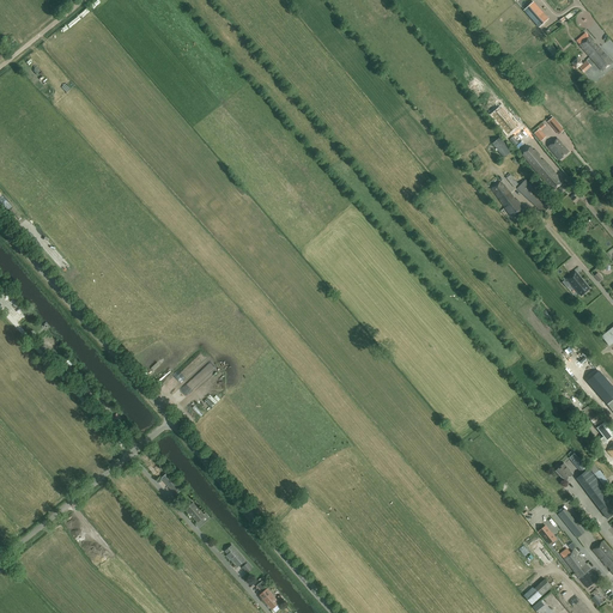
[(547,20),(532,4),(525,10),(539,26),(547,20)]
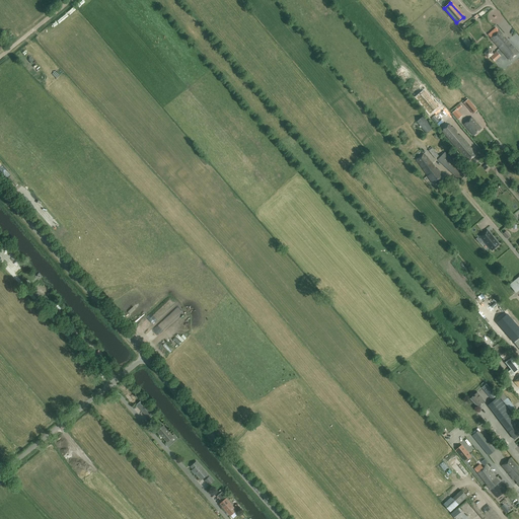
[(506,40),(505,40),(503,36),(503,35),(500,31),(499,31),(496,28),(489,34),(492,39),(491,39),(500,49),(508,42),(506,40)]
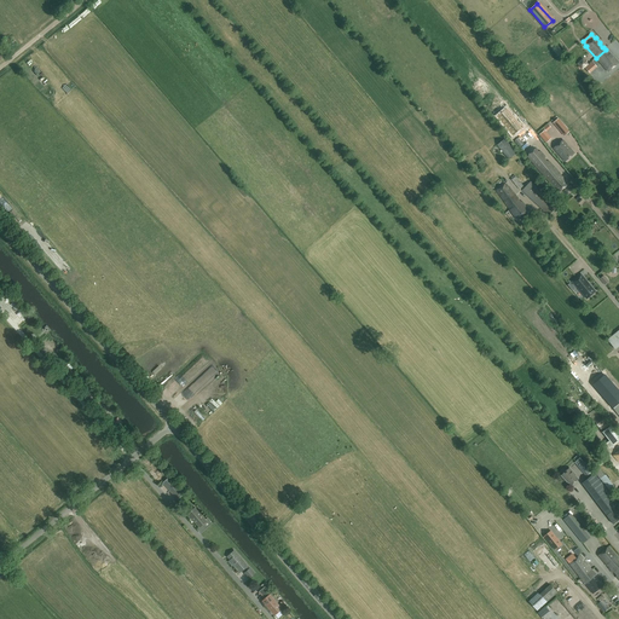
[(550,47),(559,56),(563,52),(555,42),(550,47)]
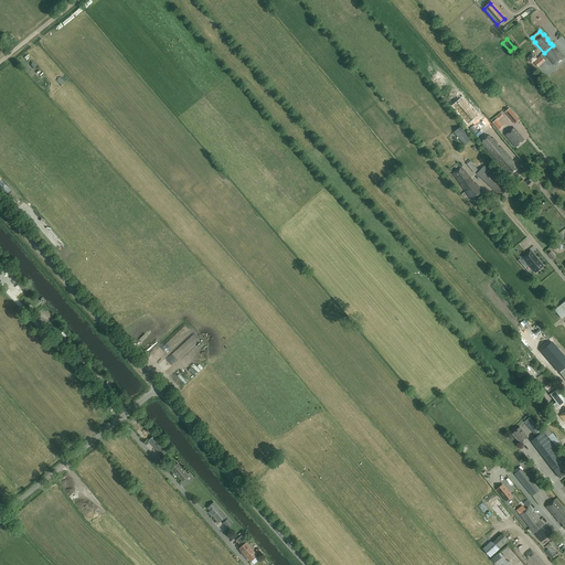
[(555,65),(564,57),(560,52),(553,45),(544,53),(555,65)]
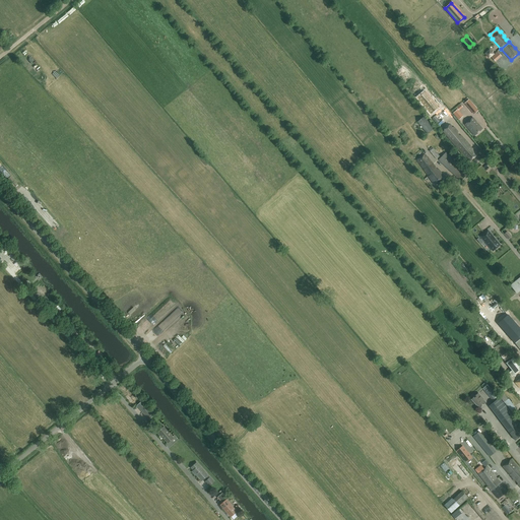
[(495,63),(502,57),(498,52),(491,58),(495,63)]
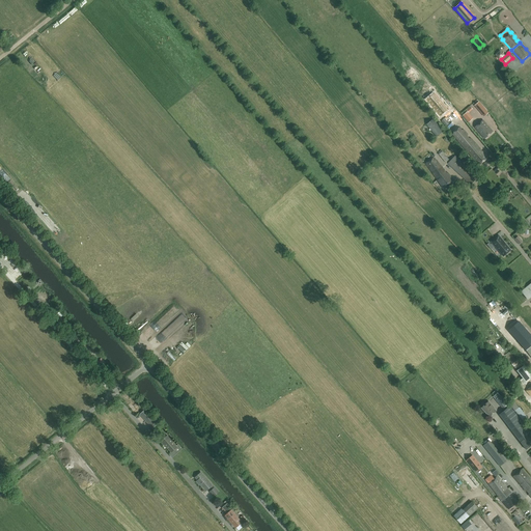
[(15,58),(22,65),(25,62),(19,54),(15,58)]
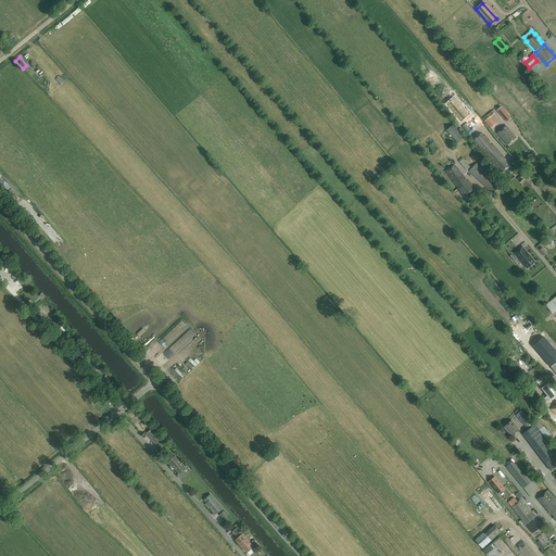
[(446,105),(460,123),(467,117),(464,114),(465,113),(453,100),(446,105)]
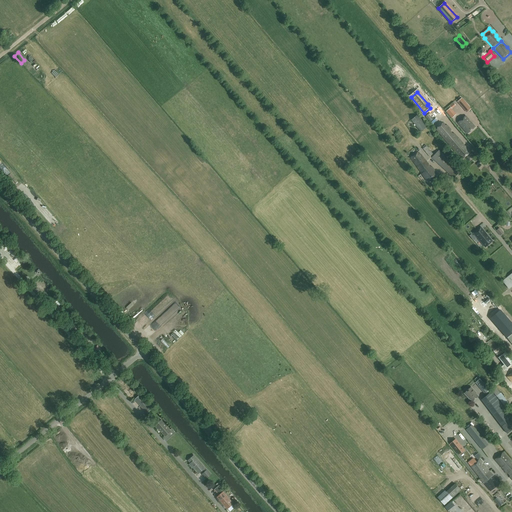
[(468,112),(471,109),(462,97),(458,101),(468,112)]
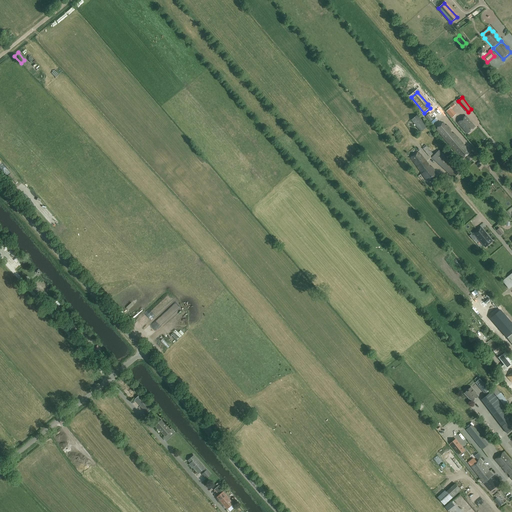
[(450,107),(446,111),(452,118),(456,114),(450,107)]
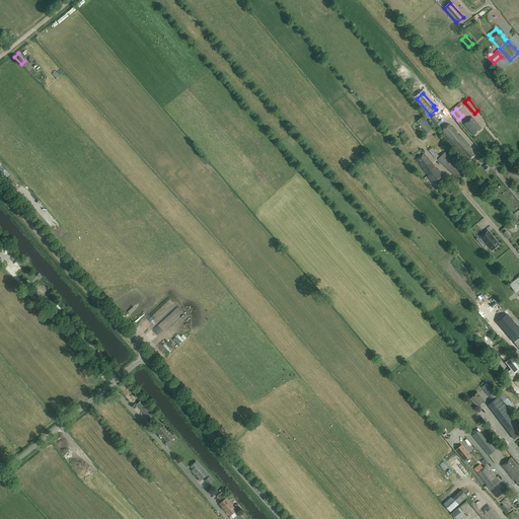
[(427,134),(433,129),(423,117),(417,122),(427,134)]
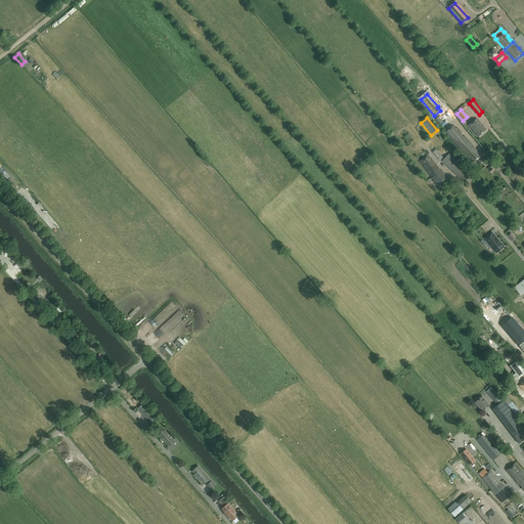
[(478,137),(486,130),(480,124),(481,123),(477,118),(470,124),(469,126),(478,137)]
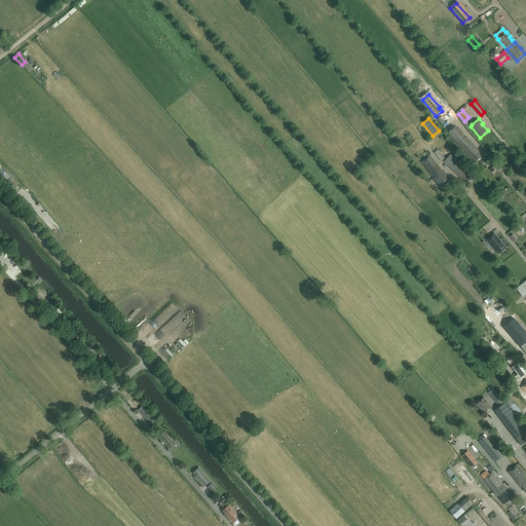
[(455,127),(452,124),(448,128),(450,132),(448,133),(475,163),(484,156),(479,150),(478,150),(476,147),(473,144),(466,137),(464,138),(462,135),(463,134),(459,128),(458,129),(456,127),(455,127)]
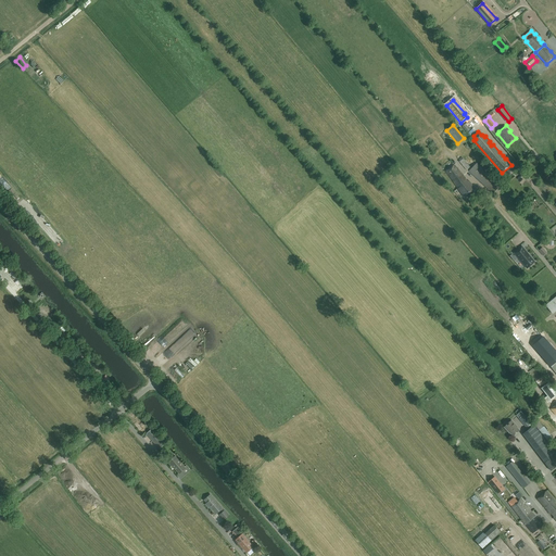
[(466,171),(470,167),(463,159),(459,162),(466,171)]
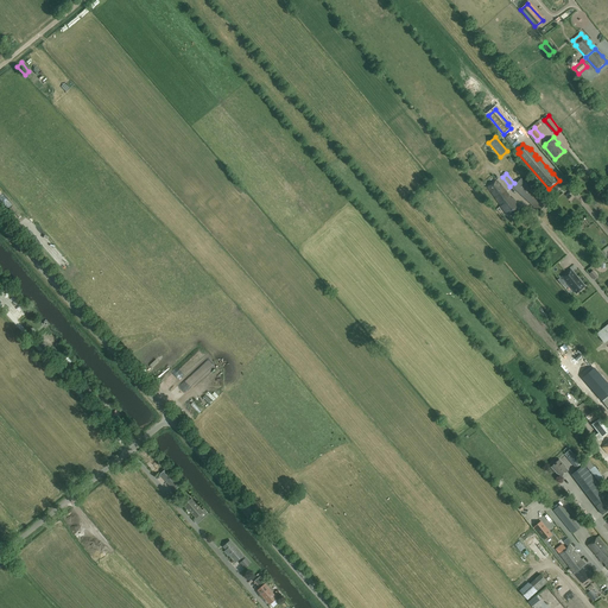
[(539,211),(548,203),(521,178),(513,188),(539,211)]
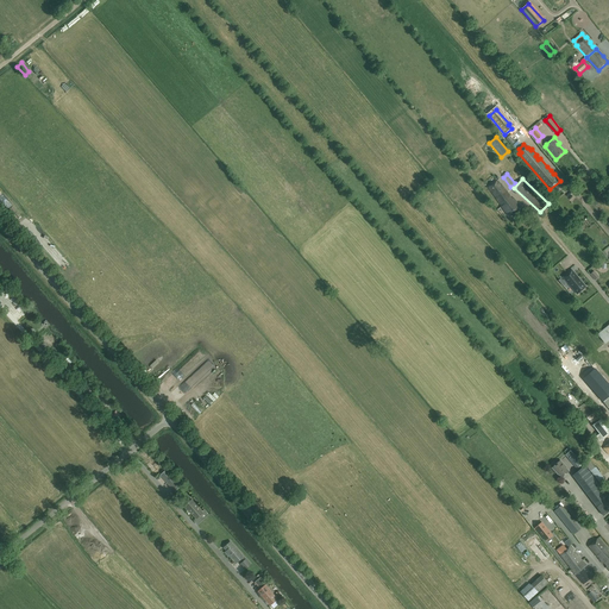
[(513,199),(509,195),(510,195),(508,193),(498,181),(488,188),(508,215),(509,218),(521,208),(514,199),(513,199)]
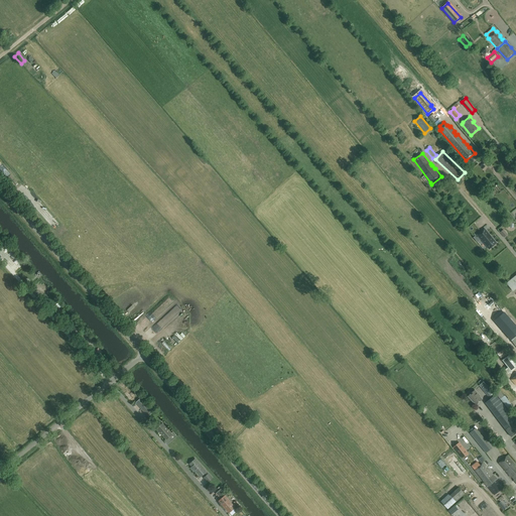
[(504,172),(502,174),(507,180),(510,178),(504,172)]
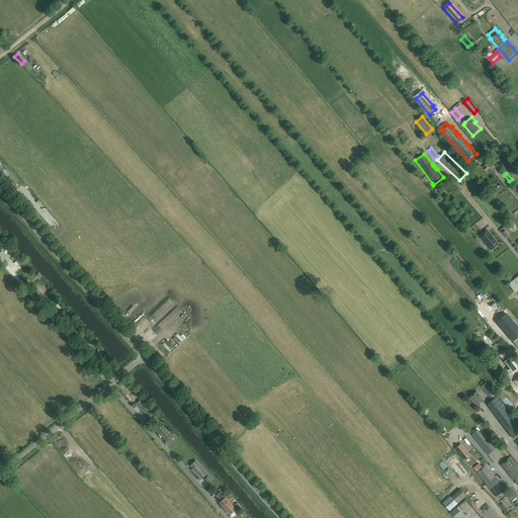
[(486,230),(485,231),(479,236),(491,250),(499,244),(496,241),(495,241),(492,239),(493,238),(489,233),(487,230),(486,230)]
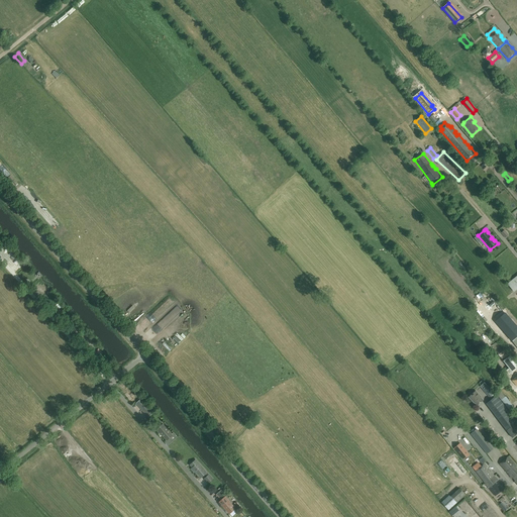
[(509,356),(498,341),(492,345),(503,360),(509,368),(506,371),(509,375),(516,368),(516,364),(510,355),(509,356)]
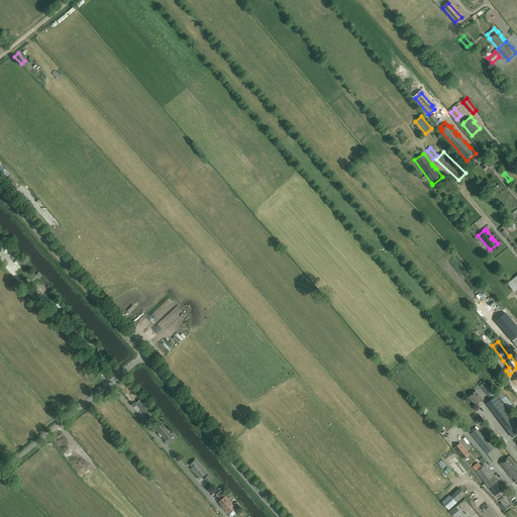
[(496,395),(487,385),(482,389),(491,400),(486,404),(507,430),(507,431),(512,437),(516,433),(516,421),(497,395),(496,395)]
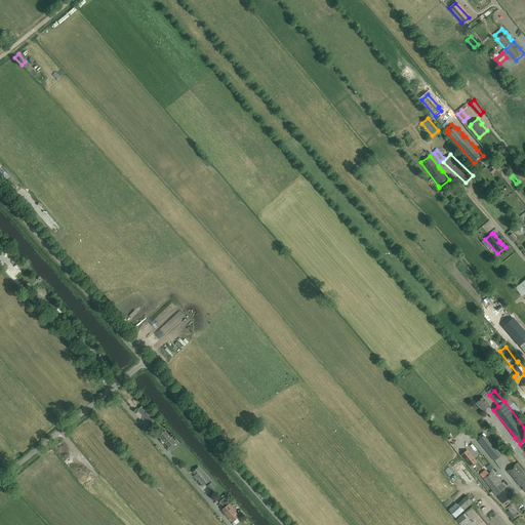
[(485,411),(490,406),(488,403),(483,397),(476,403),(481,409),(482,408),(485,411)]
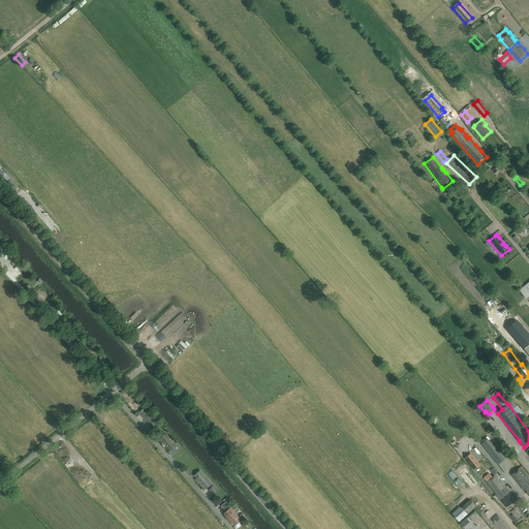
[(153,427),(157,423),(145,408),(139,412),(153,427)]
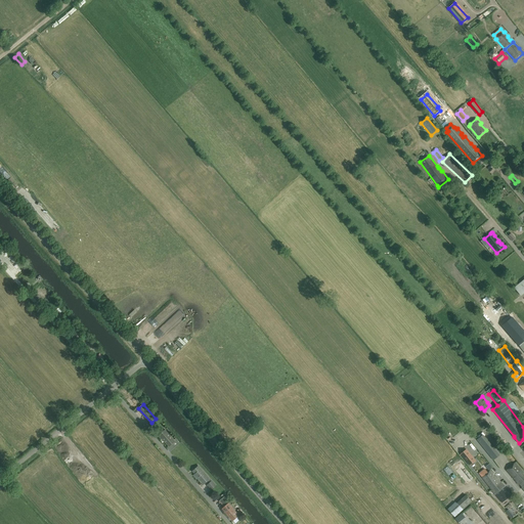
[(174,440),(166,430),(159,436),(162,439),(162,438),(169,446),(171,445),(174,448),(180,443),(176,438),(174,440)]
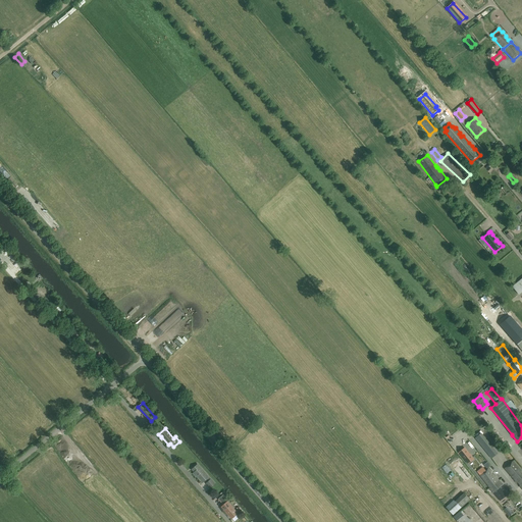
[(463,444),(472,456),(477,452),(479,455),(481,454),(493,469),(491,470),(499,478),(503,475),(490,460),(494,457),(485,445),(486,444),(479,435),(475,439),(473,436),(471,438),(463,444)]
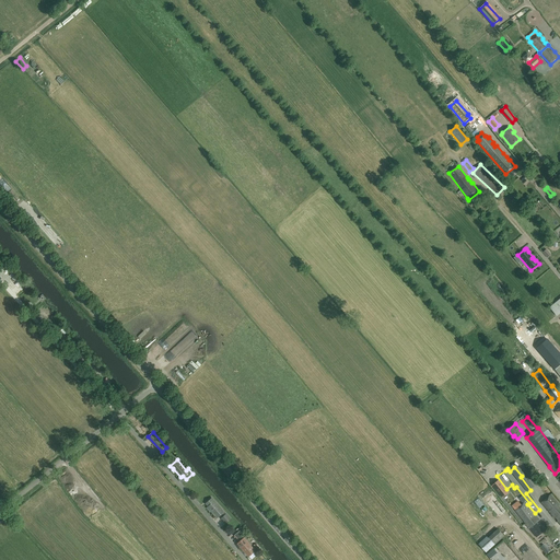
[(508,492),(499,480),(492,486),(502,497),(508,492)]
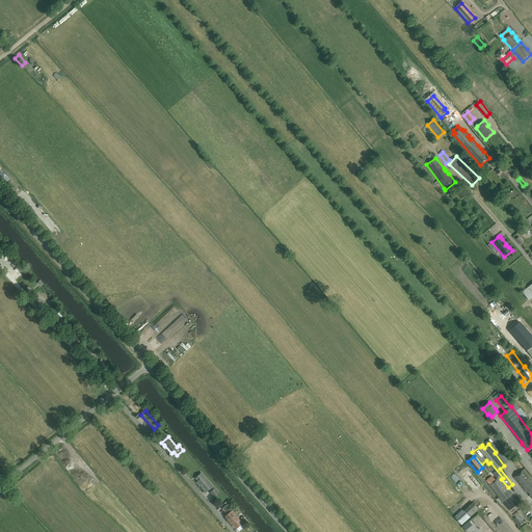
[(531,480),(522,470),(513,477),(527,491),(530,495),(531,498),(531,480)]
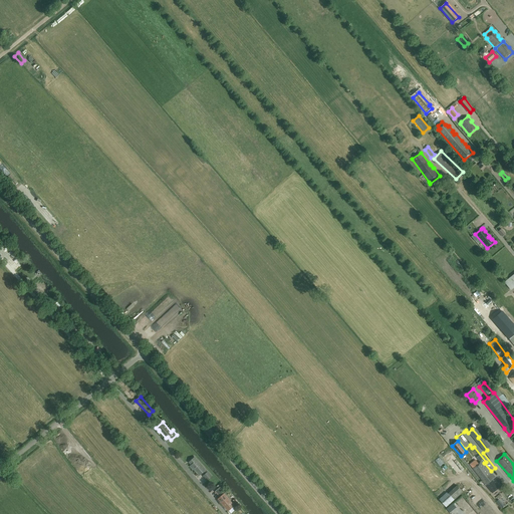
[(206,470),(195,457),(189,462),(192,465),(190,466),(193,470),(194,469),(199,475),(203,472),(205,475),(203,476),(207,480),(212,476),(208,472),(207,472),(205,470),(206,470)]
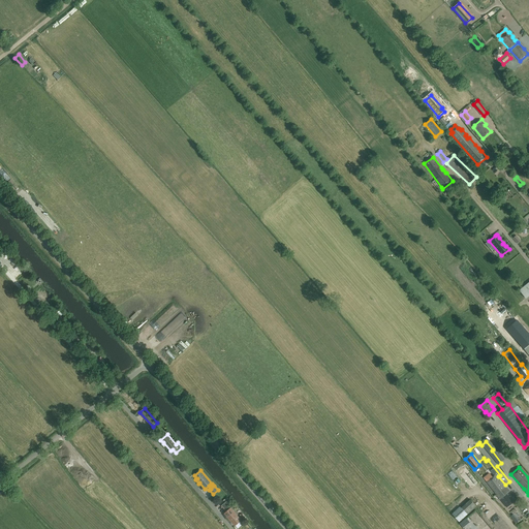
[(497,494),(505,487),(500,480),(499,481),(497,478),(499,477),(495,473),(494,474),(492,476),(489,473),(484,477),(486,481),(497,494)]
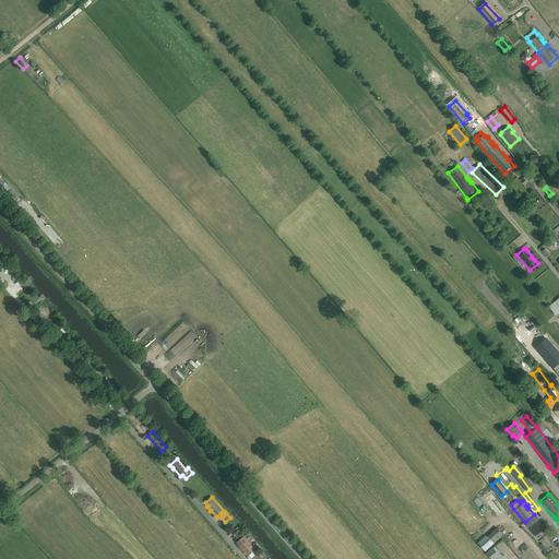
[(498,516),(503,511),(496,501),(489,507),(498,516)]
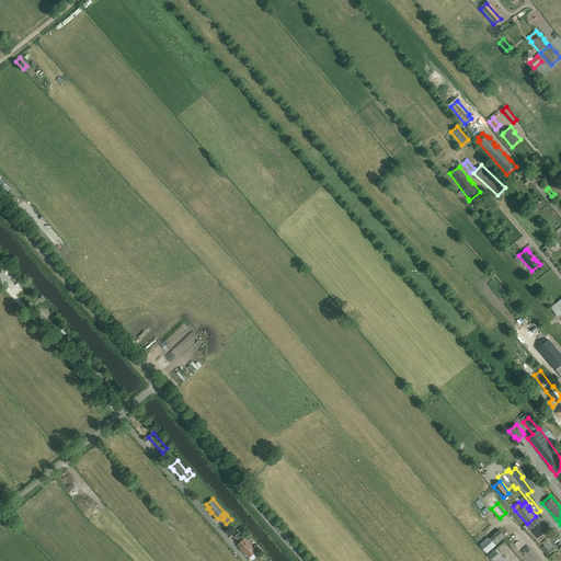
[(536,516),(527,524),(526,525),(537,538),(547,529),(541,523),(541,524),(536,516)]
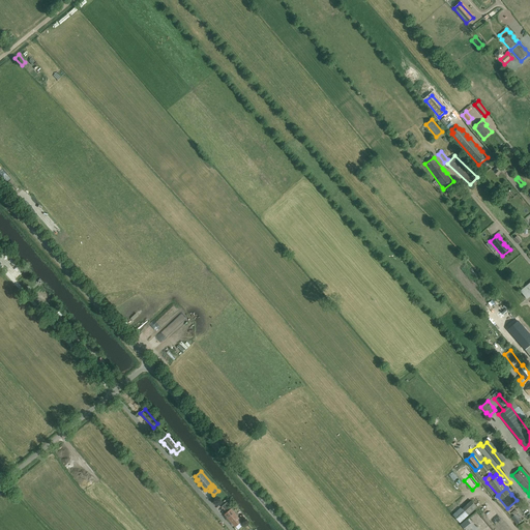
[(461,508),(453,516),(460,522),(468,514),(468,516),(477,507),(471,500),(462,509),(461,508)]
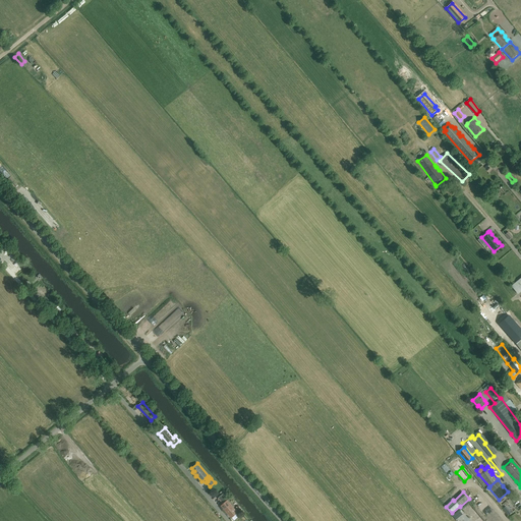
[(231,518),(237,513),(227,501),(221,506),(231,518)]
